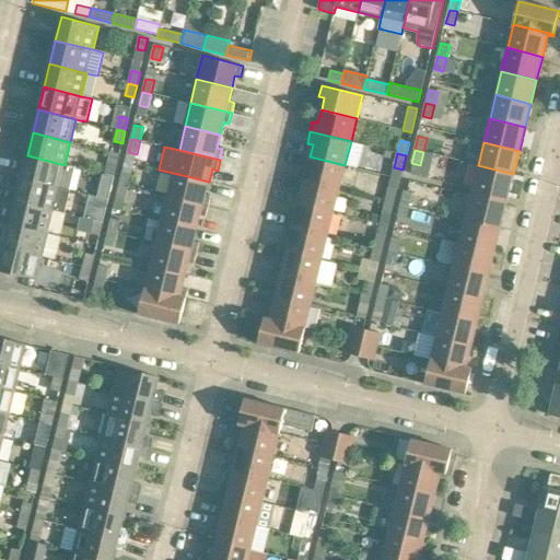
[(27,155),(21,178),(70,190),(76,167),(65,165),(27,155)]
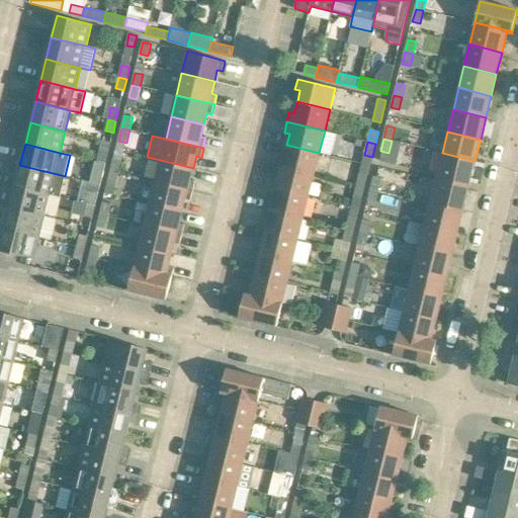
[(276,165),(314,174),(319,153),(286,145),(283,157),(278,156),(276,165)]
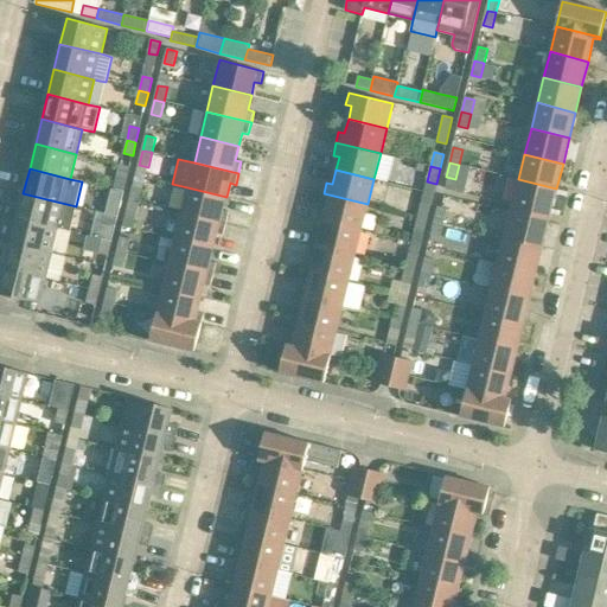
[(123,192),(127,178),(117,176),(114,190),(123,192)]
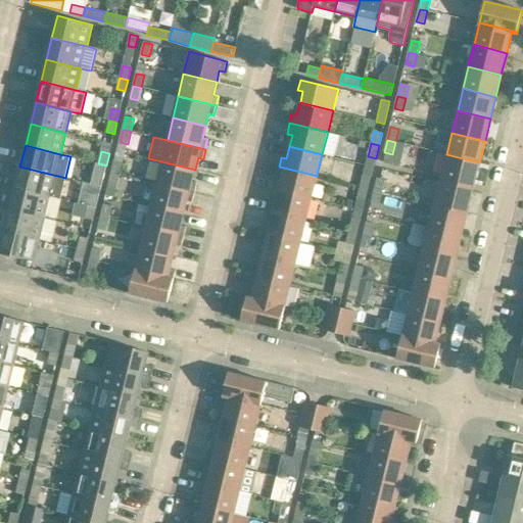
[(441,177),(440,180),(473,188),(474,185),(479,162),(446,154),(441,177)]
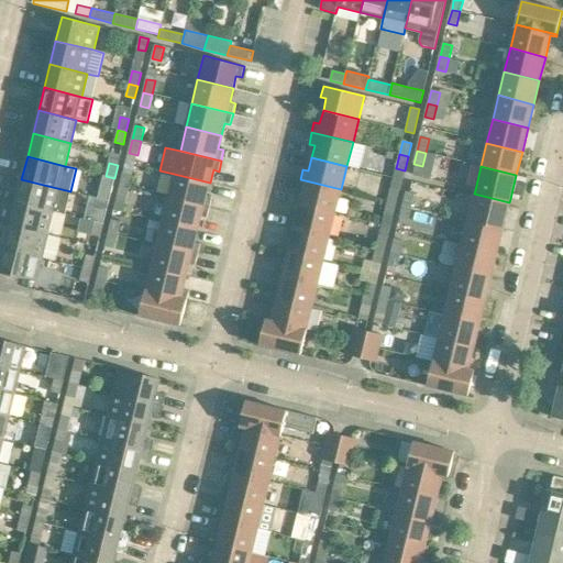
[(120,186),(129,188),(132,175),(123,173),(120,186)]
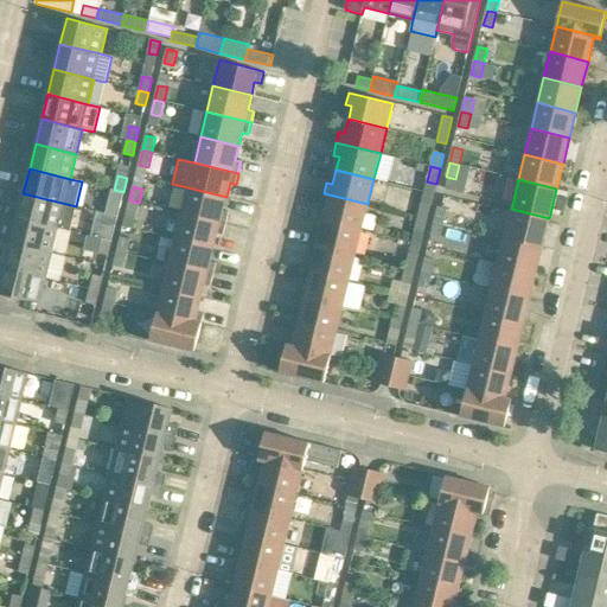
[(227,197),(187,187),(181,213),(227,224),(229,212),(223,211),(227,197)]
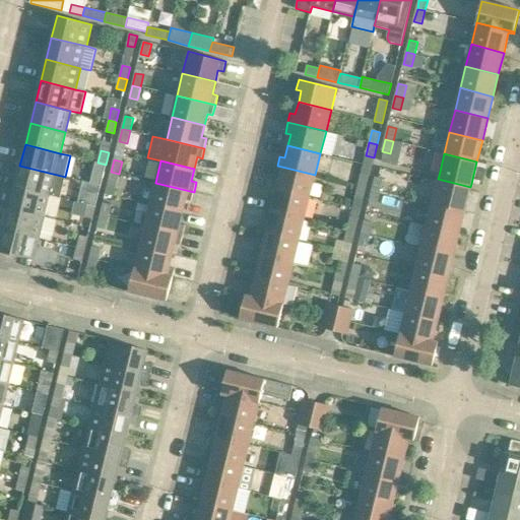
[(89,183),(92,184),(101,186),(106,165),(98,163),(94,161),(89,183)]
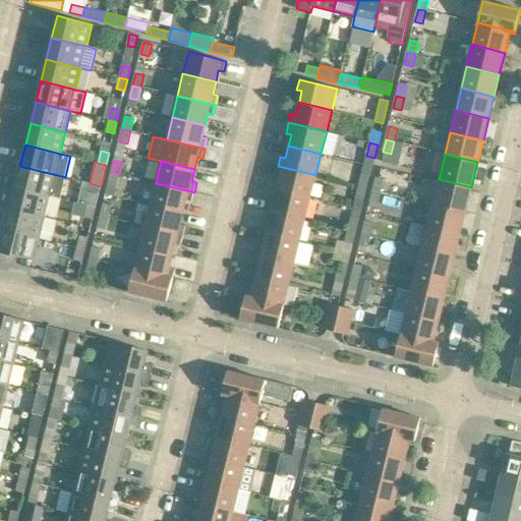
[(65,177),(55,175),(19,166),(14,187),(50,195),(60,198),(65,177)]
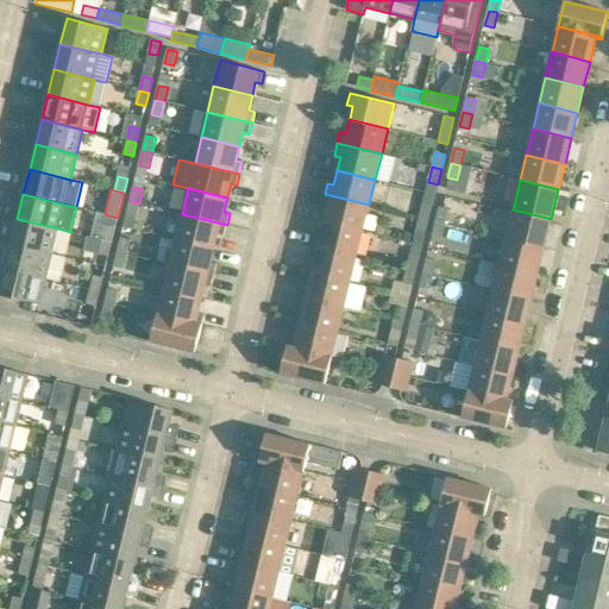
[(325,221),(363,231),(369,205),(325,194),(321,206),(327,207),(325,221)]
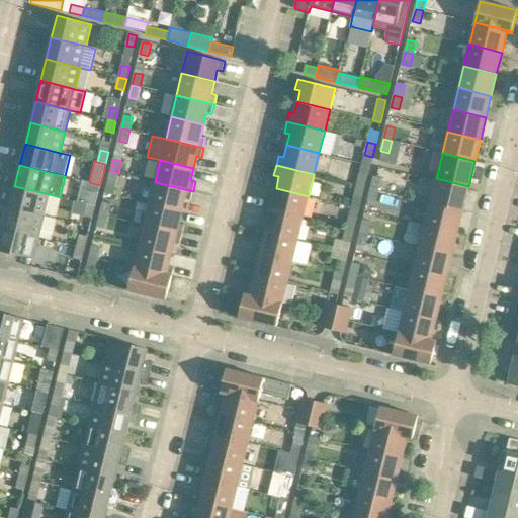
[(110,171),(105,193),(113,195),(118,173),(110,171)]
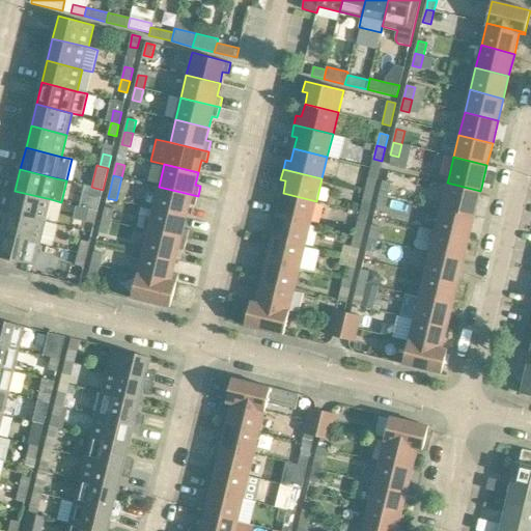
[(368,177),(365,190),(373,192),(376,179),(368,177)]
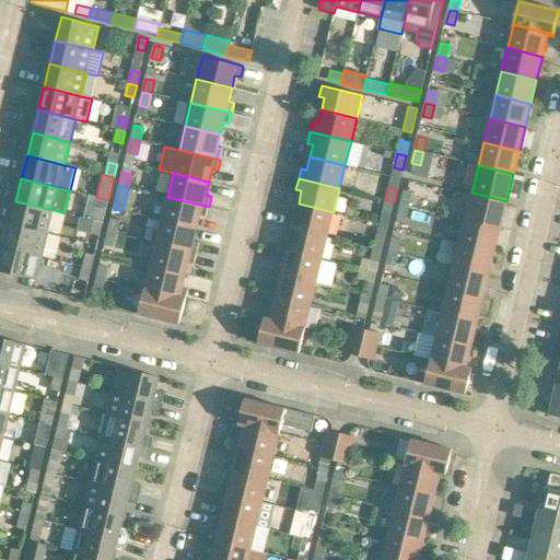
[(404,190),(400,203),(409,206),(412,193),(408,191),(404,190)]
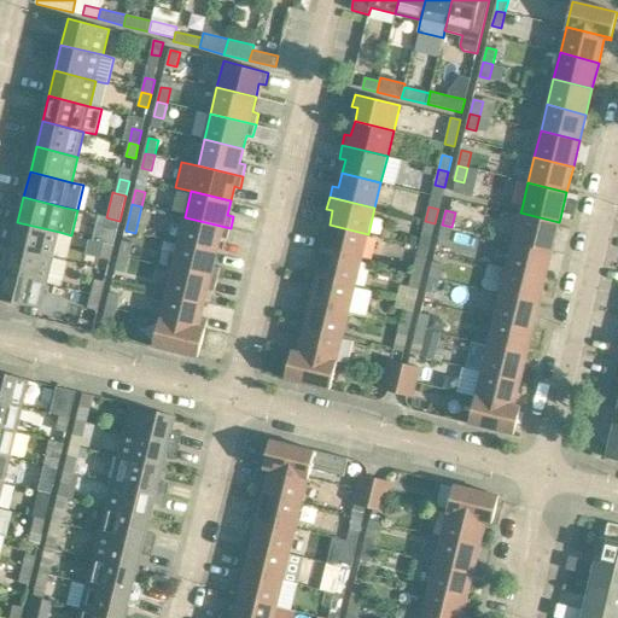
[(559,226),(559,222),(520,213),(520,216),(513,243),(552,251),(559,226)]
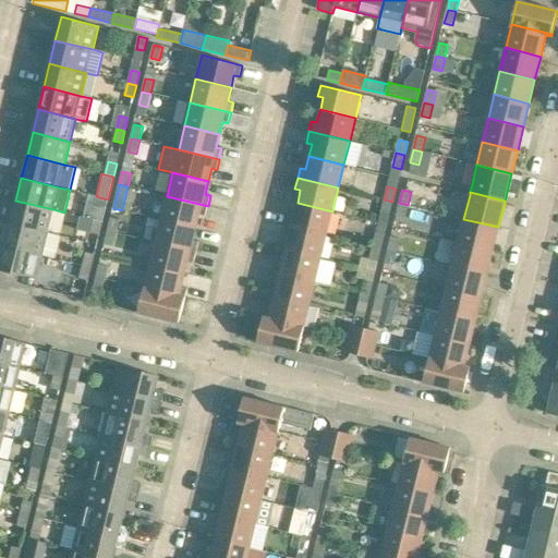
[(205,216),(208,206),(167,196),(161,219),(196,228),(199,215),(205,216)]
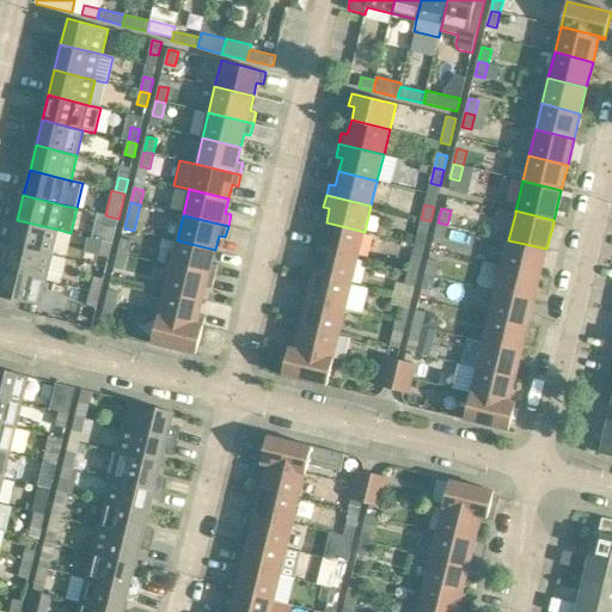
[(109,216),(106,227),(103,240),(112,243),(118,219),(109,216)]
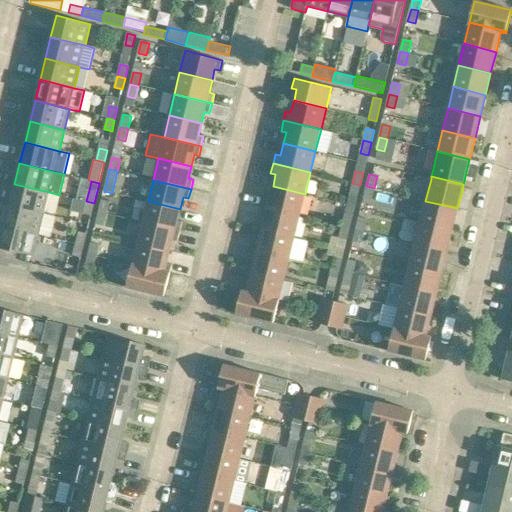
[(352,183),(349,195),(357,197),(360,185),(352,183)]
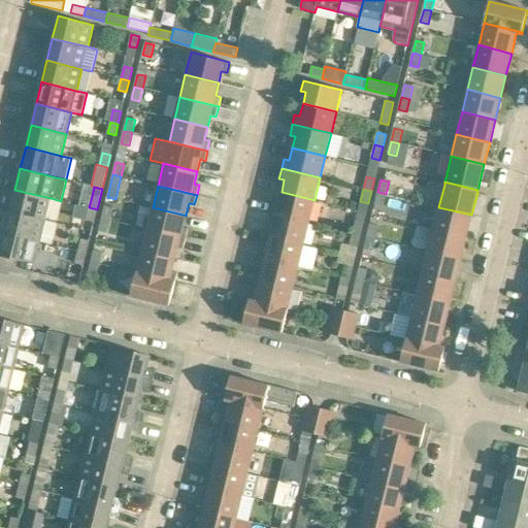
[(9,211),(44,220),(51,198),(14,190),(9,211)]
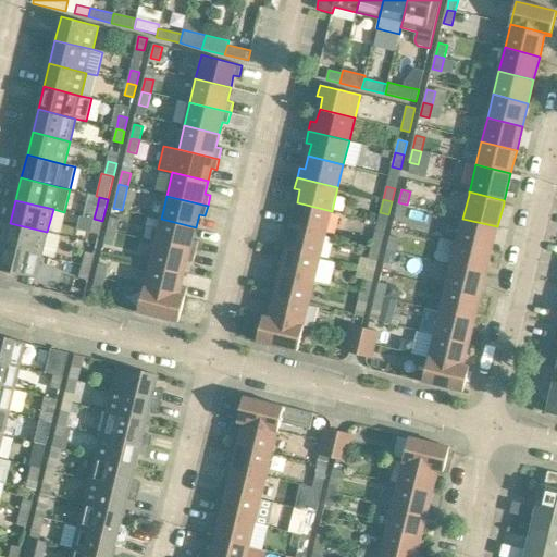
[(285,224),(326,235),(332,211),(297,202),(294,215),(288,214),(285,224)]
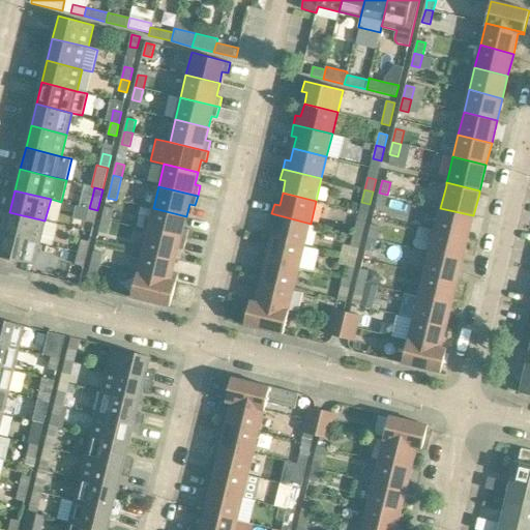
[(379,193),(376,206),(384,208),(387,195),(379,193)]
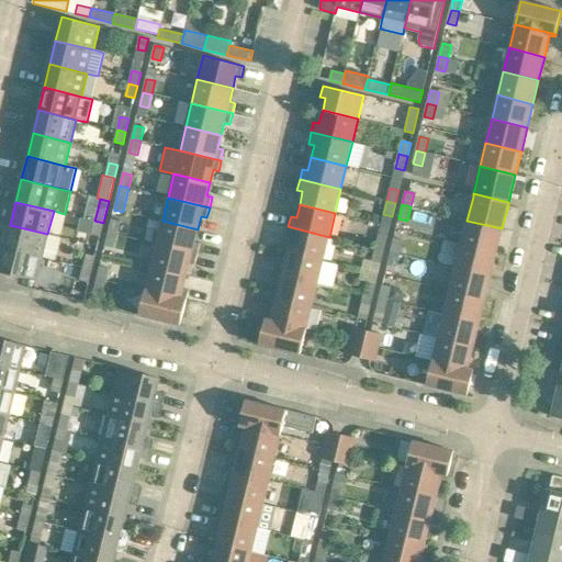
[(121,222),(112,220),(109,233),(117,235),(121,222)]
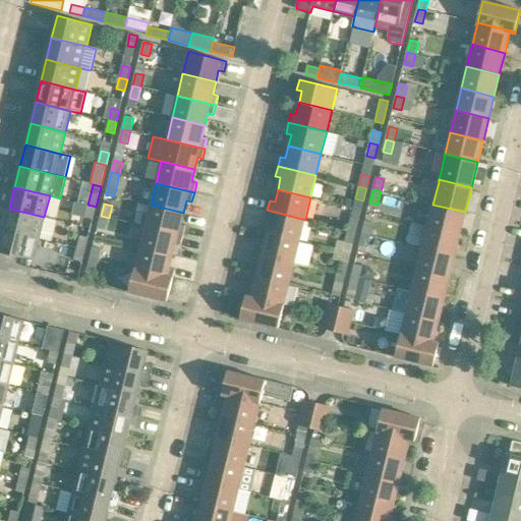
[(84,217),(93,219),(96,207),(88,205),(84,217)]
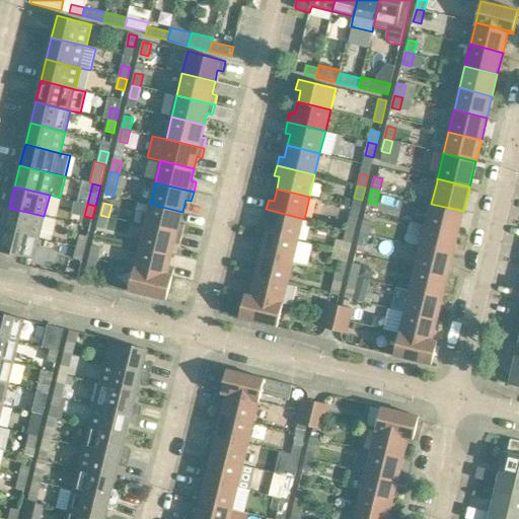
[(182,212),(150,204),(145,226),(182,235),(184,225),(179,223),(182,212)]
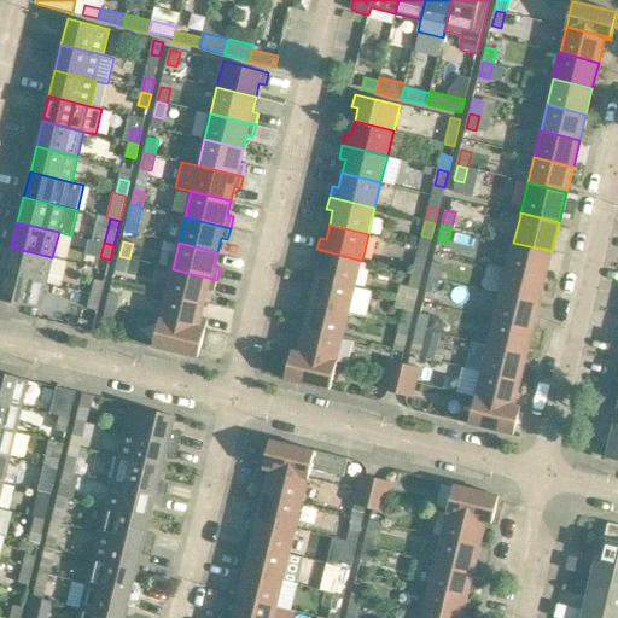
[(546,278),(552,251),(513,243),(507,268),(546,278)]
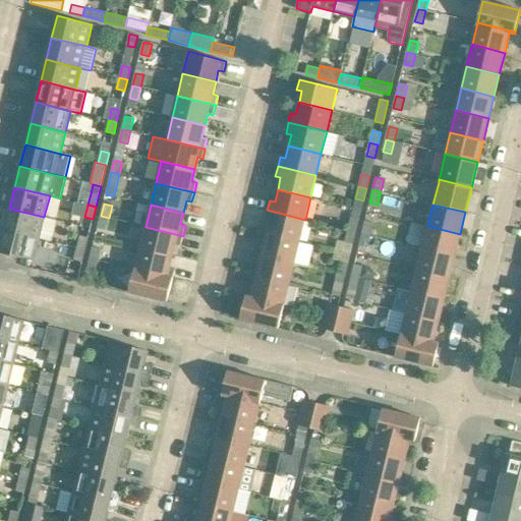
[(4,230),(39,238),(44,217),(9,209),(4,230)]
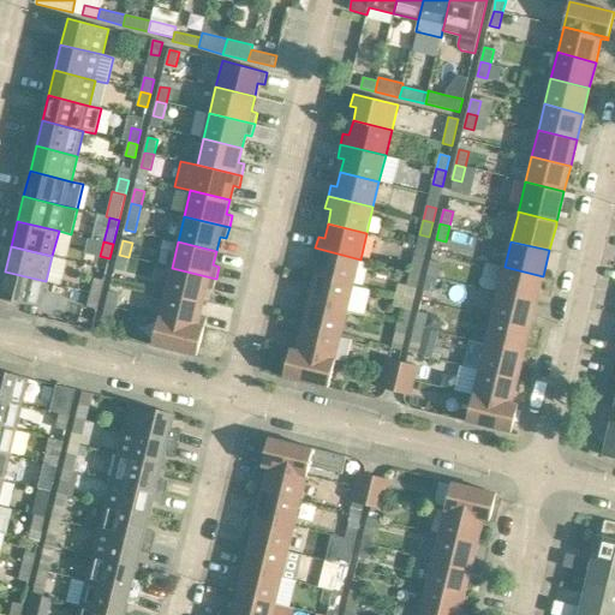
[(315,275),(353,285),(360,260),(315,248),(312,260),(318,261),(315,275)]
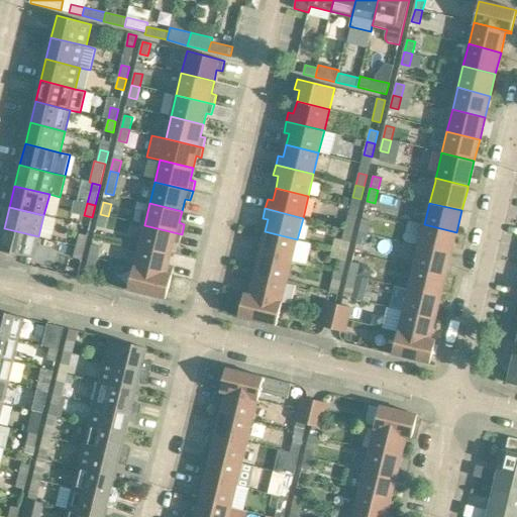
[(100,214),(97,226),(105,228),(108,216),(100,214)]
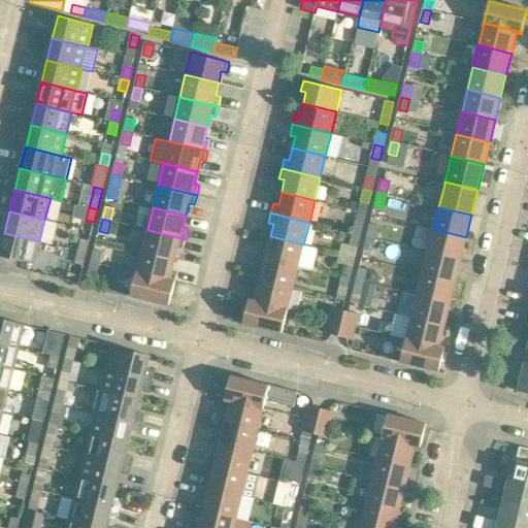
[(356,220),(353,233),(361,235),(364,222),(356,220)]
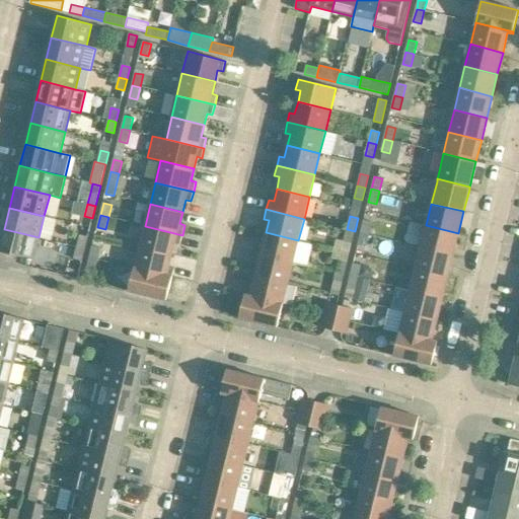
[(364,220),(361,232),(369,234),(372,222),(364,220)]
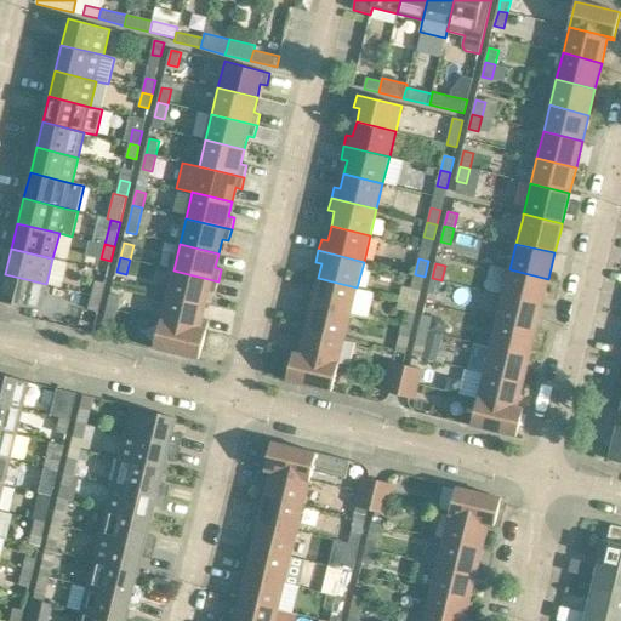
[(510,269),(503,296),(542,305),(548,279),(510,269)]
